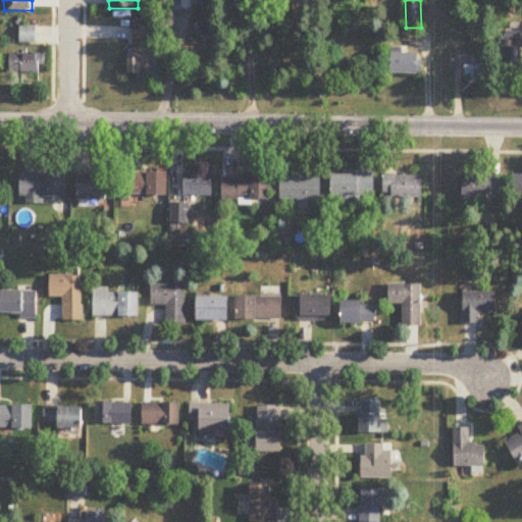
[(196,41),(217,41),(217,6),(196,6),(196,41)]
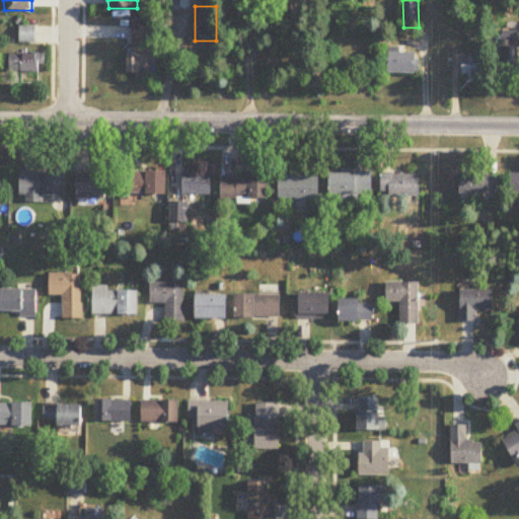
[(155,23),(133,22),(133,45),(155,45),(155,23)]
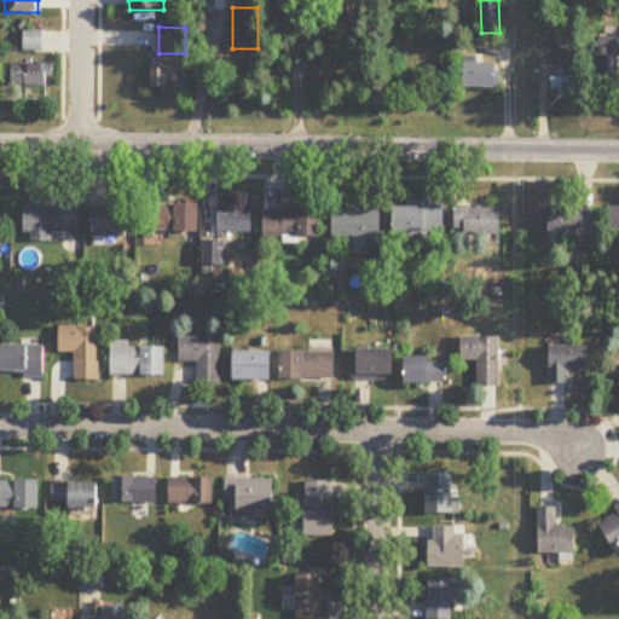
[(44,52),(44,33),(24,32),(24,51),(44,52)]
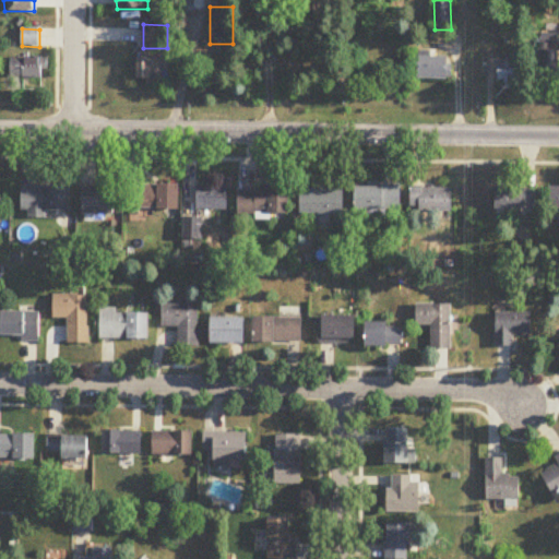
[(544,48),(544,50),(540,50),(540,81),(558,81),(558,48),(544,48)]
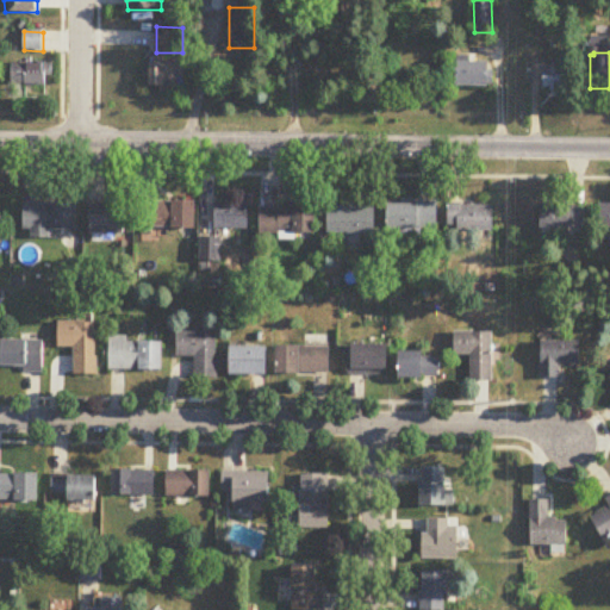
[(178,56),(151,56),(151,92),(178,92),(178,56)]
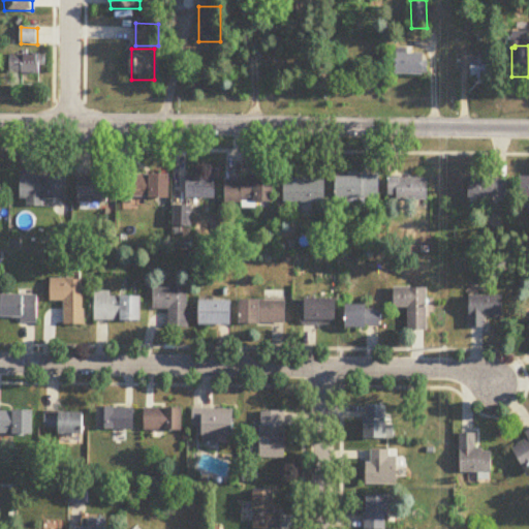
[(413,50),(396,50),(396,75),(426,75),(426,55),(413,55),(413,50)]
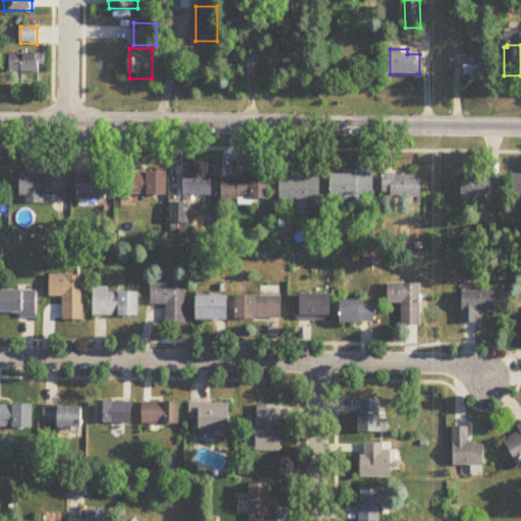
[(42,54),(10,54),(10,73),(42,73),(42,54)]
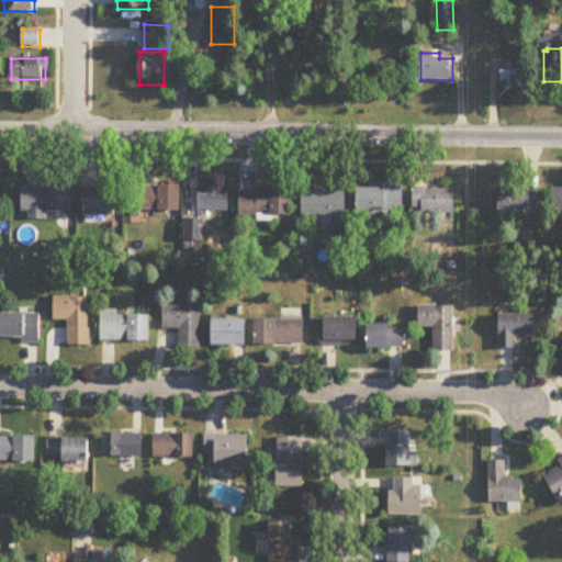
[(524,64),(503,64),(503,83),(524,83),(524,64)]
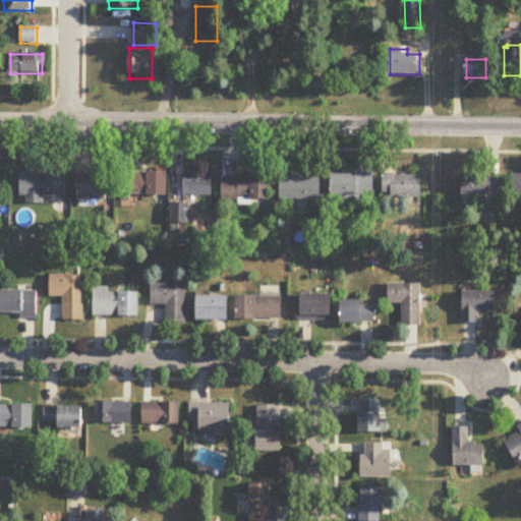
[(122,194),(168,194),(168,171),(122,171),(122,194)]
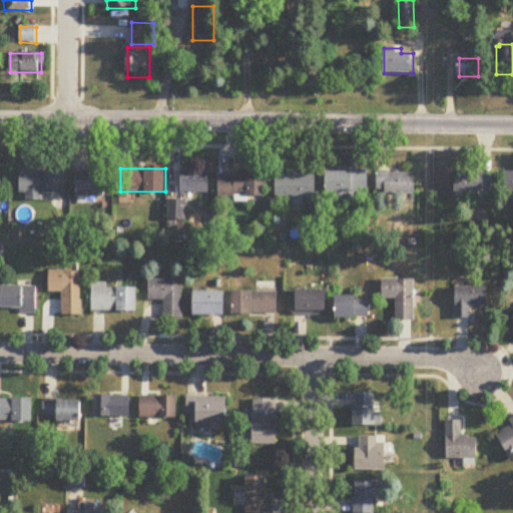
[(210,169),(181,169),(181,192),(210,192),(210,169)]
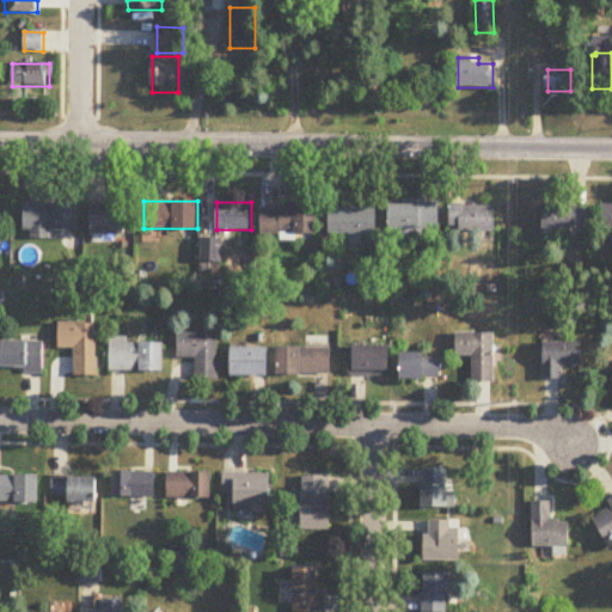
[(79,203),(23,203),(23,233),(79,233),(79,203)]
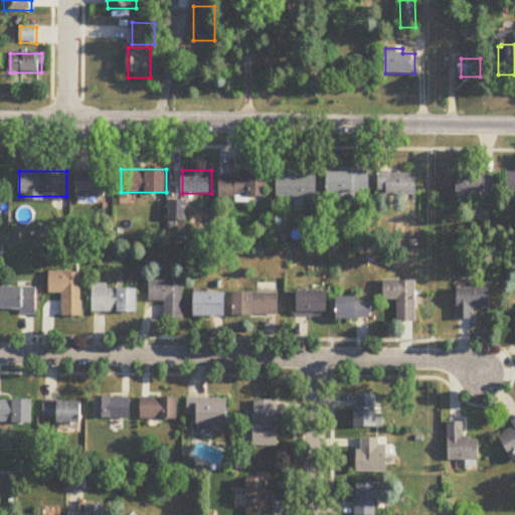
[(369,193),(369,171),(327,171),(327,193),(369,193)]
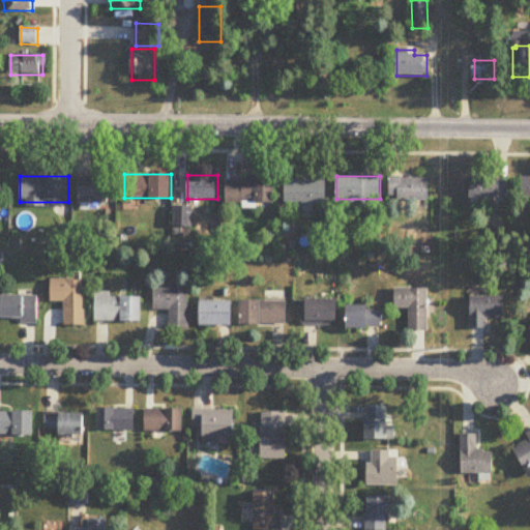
[(470,198),(508,198),(508,176),(470,176),(470,198)]
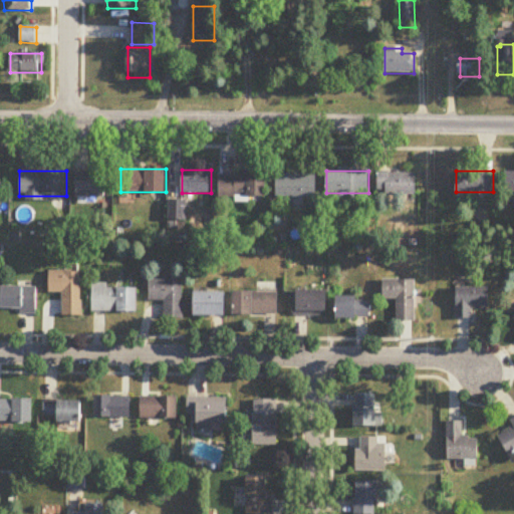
[(106,172),(76,172),(76,196),(106,196),(106,172)]
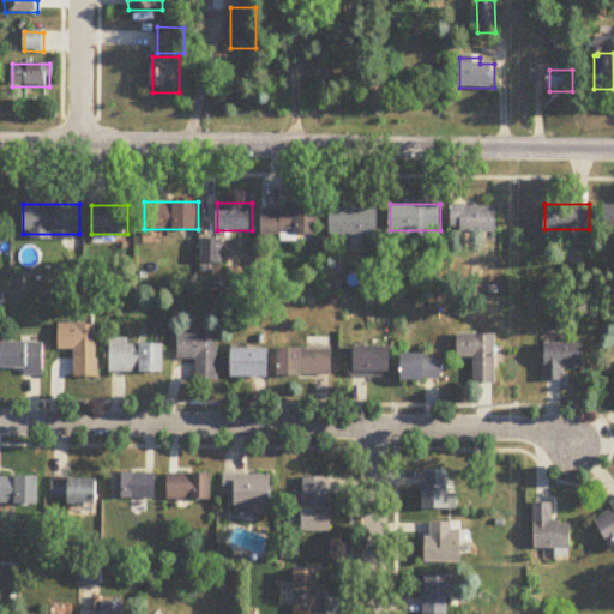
[(498,206),(452,206),(452,232),(498,232),(498,206)]
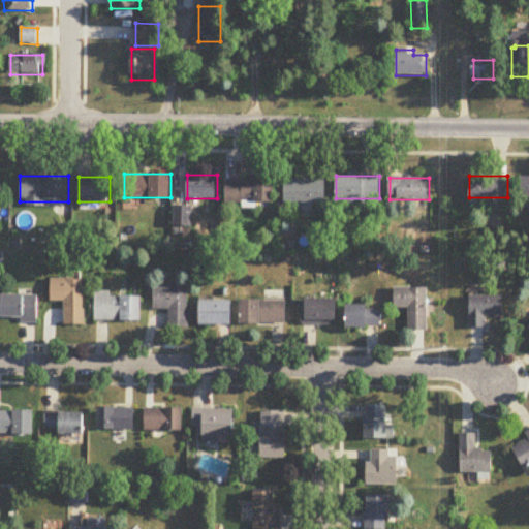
[(274,203),(274,179),(225,179),(225,203),(274,203)]
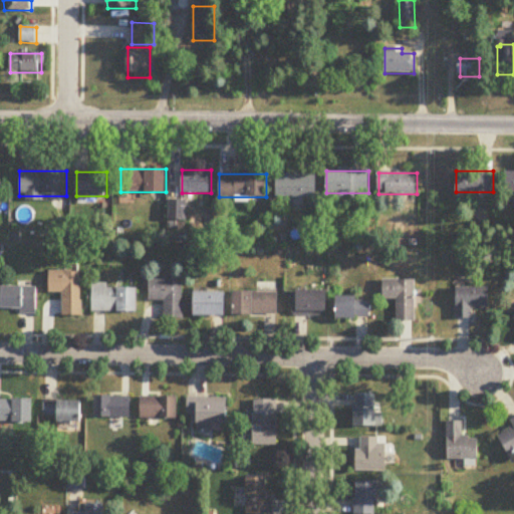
[(316,197),(316,175),(276,175),(276,197),(316,197)]
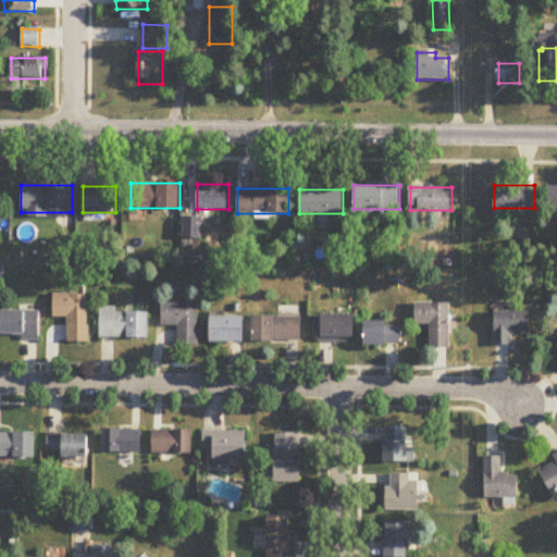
[(89,294),(53,294),(53,317),(69,317),(69,342),(89,342),(89,294)]
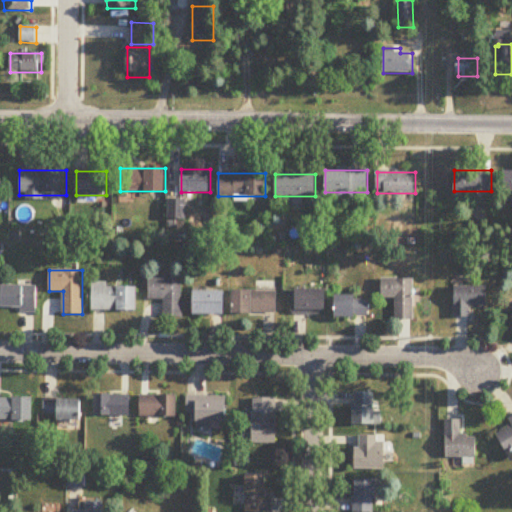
[(148,300),(163,300),(163,318),(183,318),(183,278),(148,278),(148,300)]
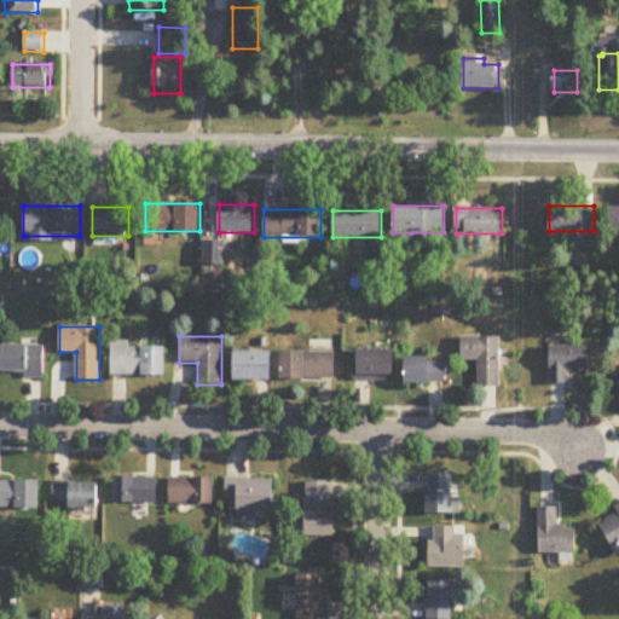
[(501,337),(461,337),(461,360),(479,360),(479,387),(501,387),(501,337)]
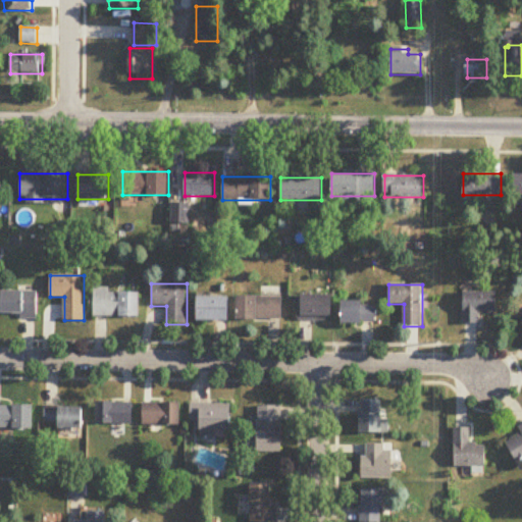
[(94,288),(94,316),(140,316),(140,291),(109,291),(109,288),(94,288)]
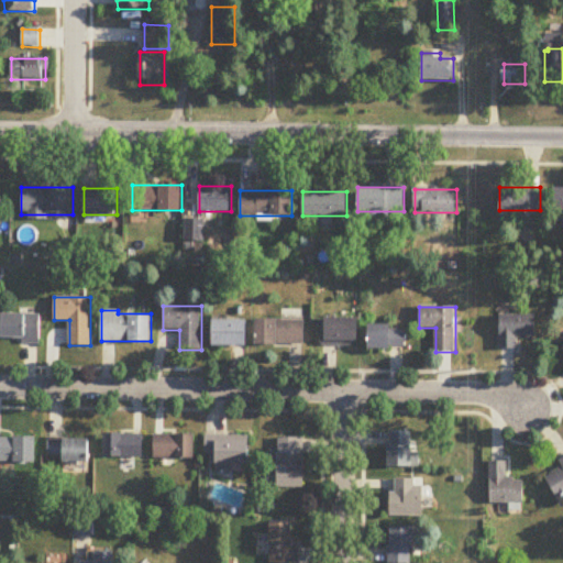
[(40,313),(1,313),(1,341),(40,341),(40,313)]
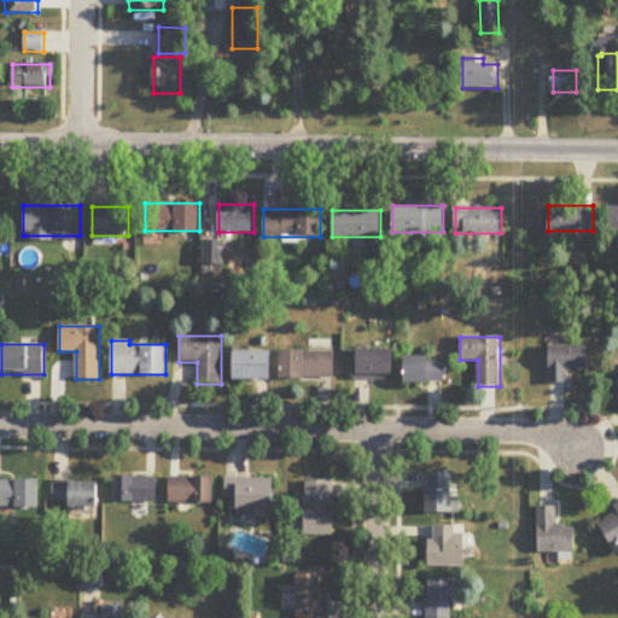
[(589,371),(589,345),(549,345),(549,384),(570,384),(570,371),(589,371)]
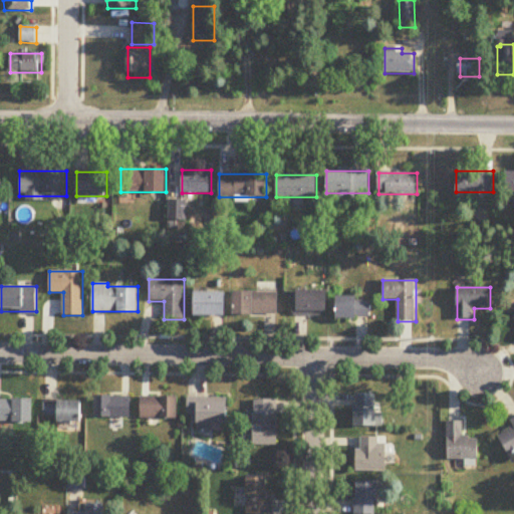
[(328,315),(328,289),(294,289),(294,315),(328,315)]
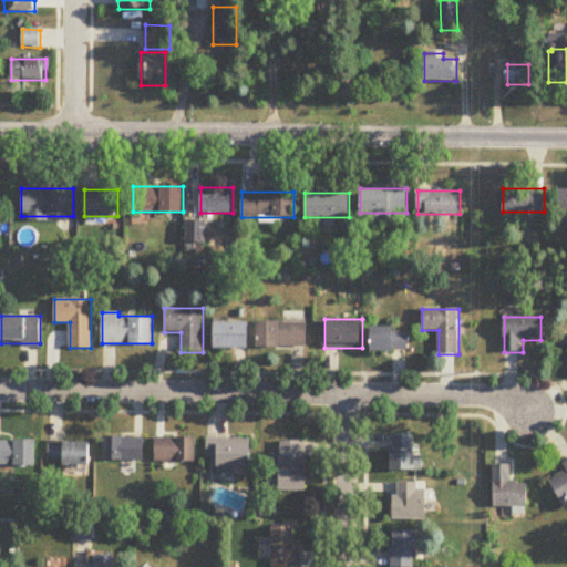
[(250,349),(250,321),(215,321),(215,349),(250,349)]
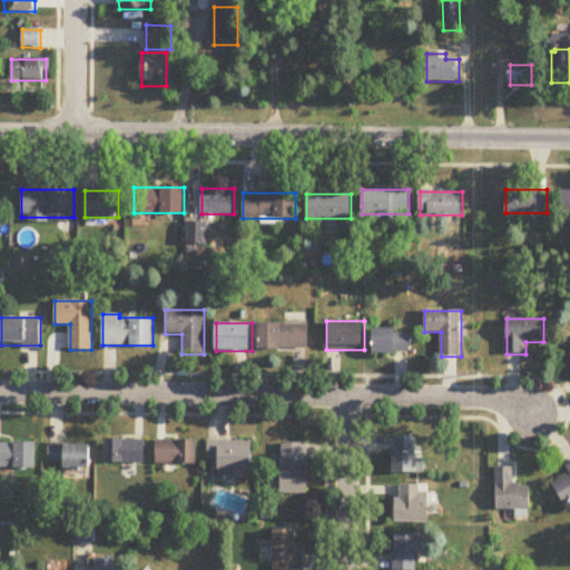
[(308,324),(259,324),(259,350),(308,350),(308,324)]
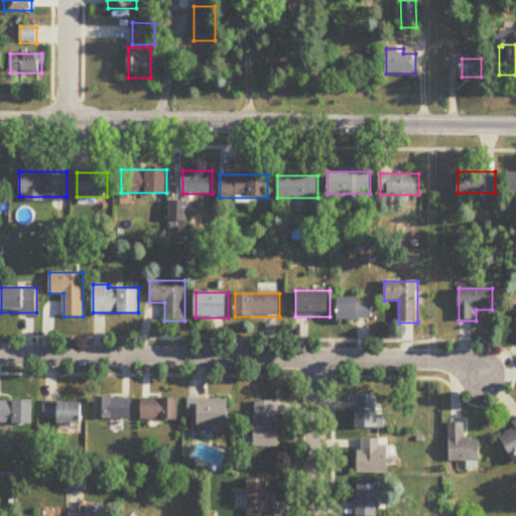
[(339,319),(373,319),(373,297),(339,297),(339,319)]
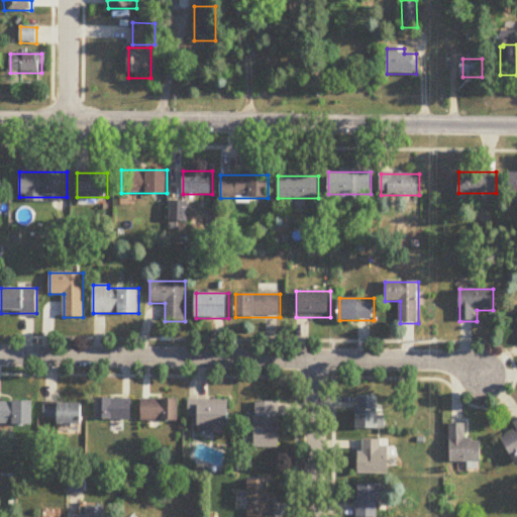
[(357,430),(380,430),(380,396),(357,396),(357,430)]
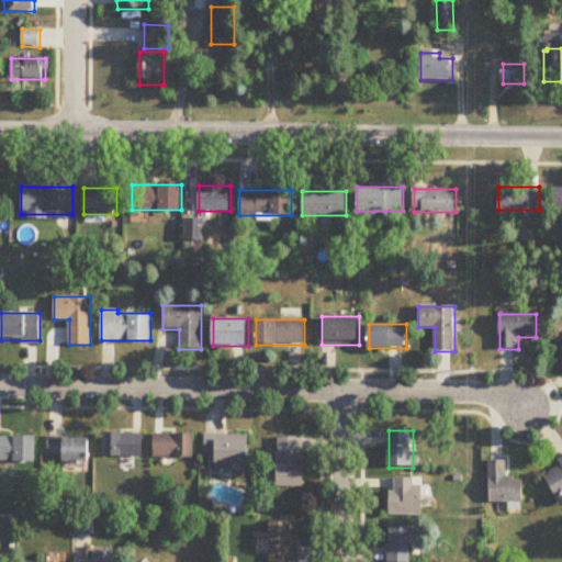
[(104,457),(143,457),(143,434),(104,434),(104,457)]
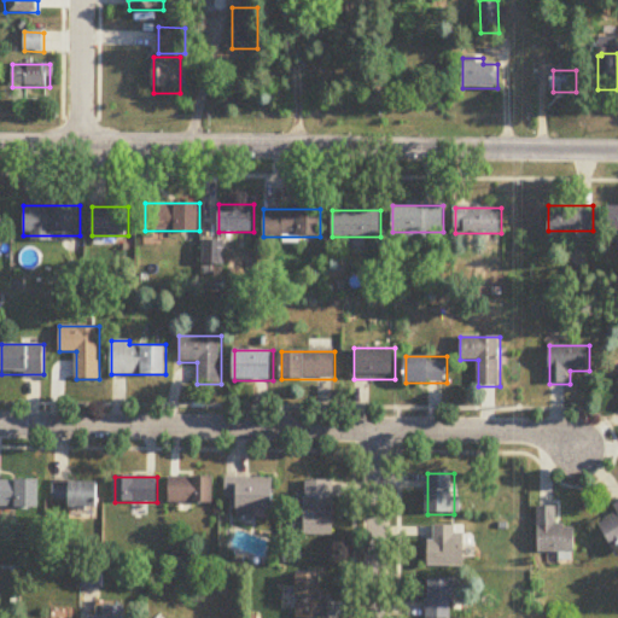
[(169,503),(214,503),(214,477),(169,477),(169,503)]
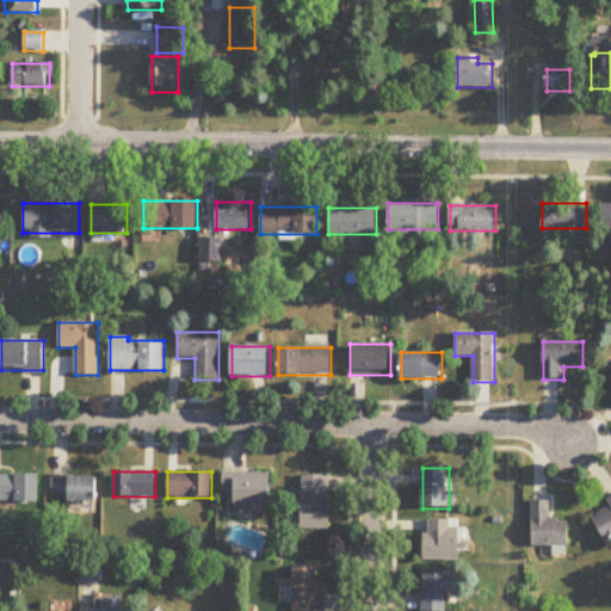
[(39,475),(0,474),(0,503),(39,503),(39,475)]
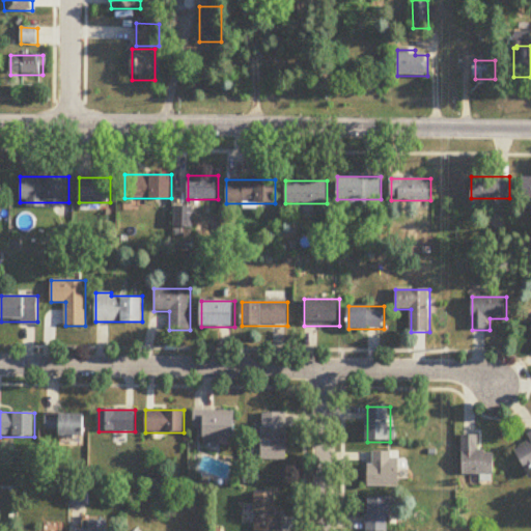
[(261,413),(261,459),(287,459),(287,413),(261,413)]
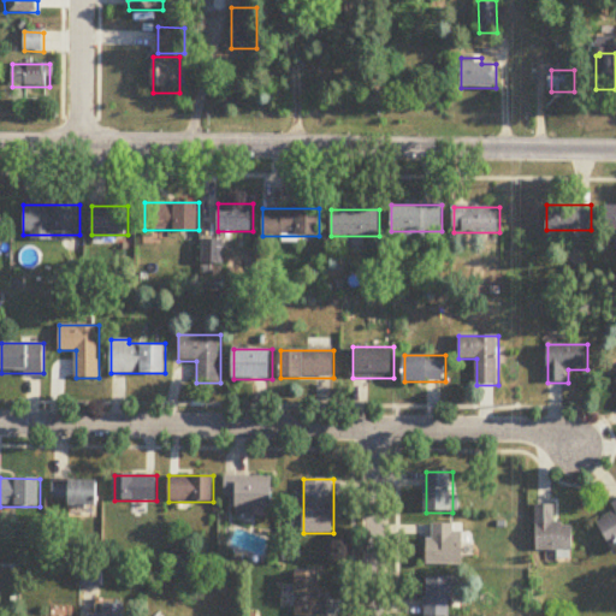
[(99,480),(53,481),(53,499),(67,499),(67,508),(99,507),(99,480)]
